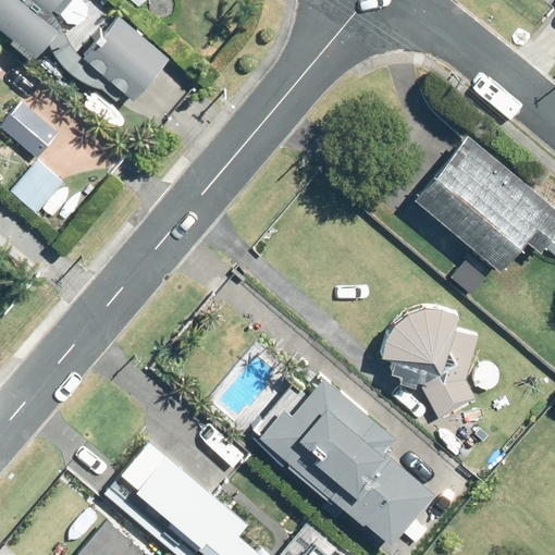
[(0,26),(14,38),(11,41),(29,58),(45,41),(48,47),(64,38),(48,10),(54,0),(0,0),(0,26)]
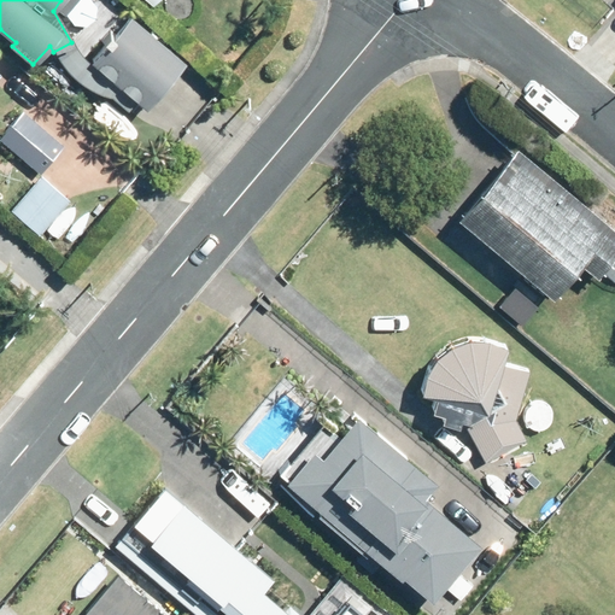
[(185,62),(129,16),(89,63),(146,109),(185,62)]
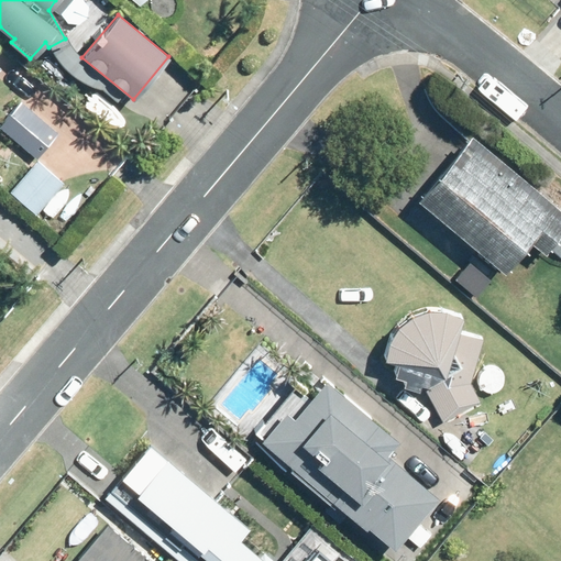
[(6,110),(11,113),(0,127),(0,129),(35,160),(56,134),(20,102),(14,108),(10,105),(6,110)]
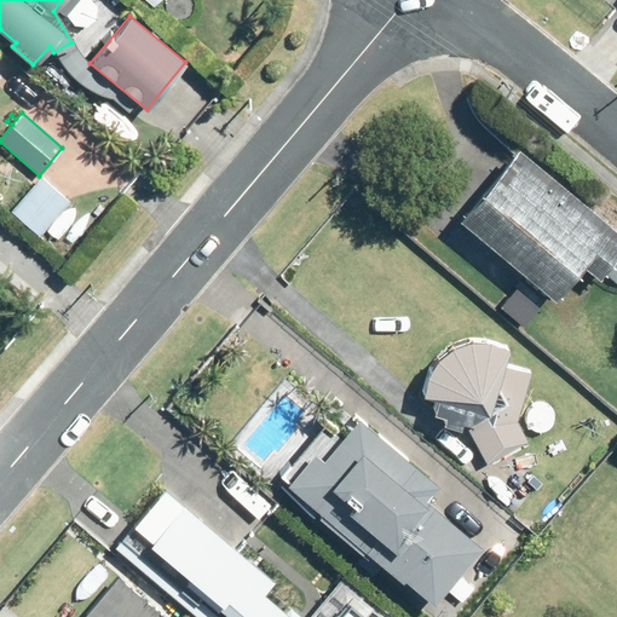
[(616,263),(616,231),(523,150),(463,219),(558,300),(587,266),(603,281),(616,263)]
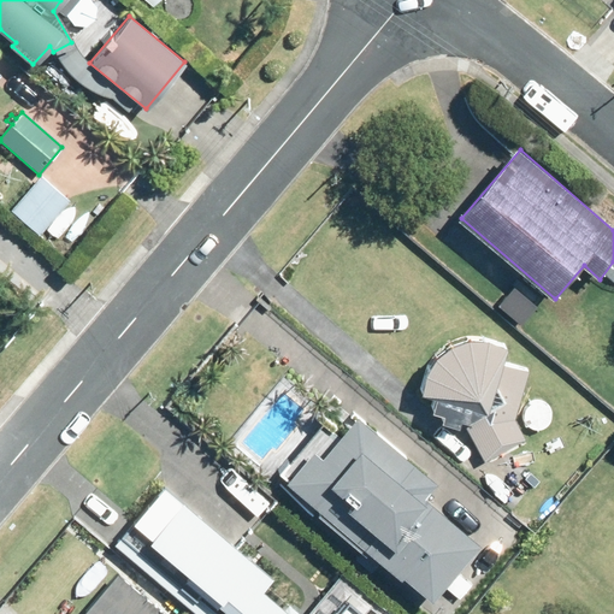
[(39,178),(10,210),(37,234),(66,201),(39,178)]
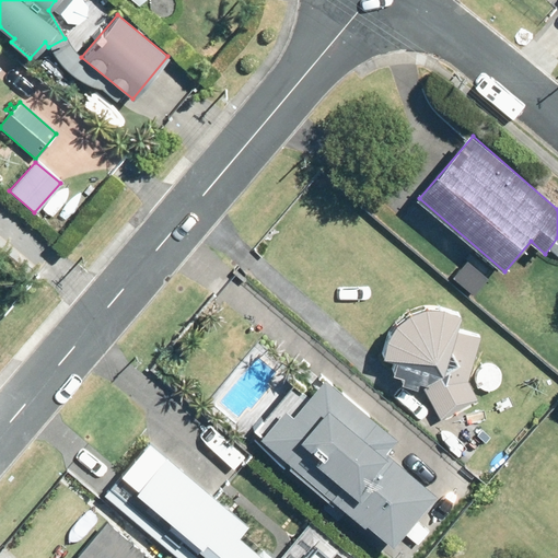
[(458,333),(463,317),(445,310),(428,309),(410,315),(397,325),(387,341),(384,358),(398,362),(395,376),(404,379),(402,384),(420,390),(420,385),(440,421),(476,402),(467,383),(479,339),(458,333)]
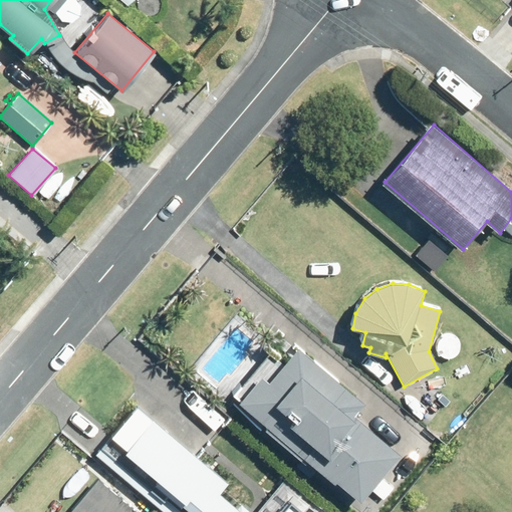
[(366,404),(301,347),(281,371),(267,358),(228,403),(261,430),(263,427),(302,461),(305,458),(336,484),(339,481),(362,503),(403,455),(356,417),(366,404)]
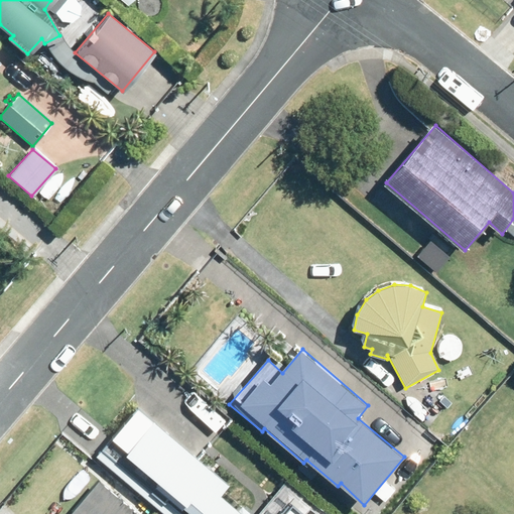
[(222,495),(231,485),(137,409),(97,460),(161,513),(326,513),(286,481),(260,513),(249,513),(243,508),(239,510),(222,495)]
